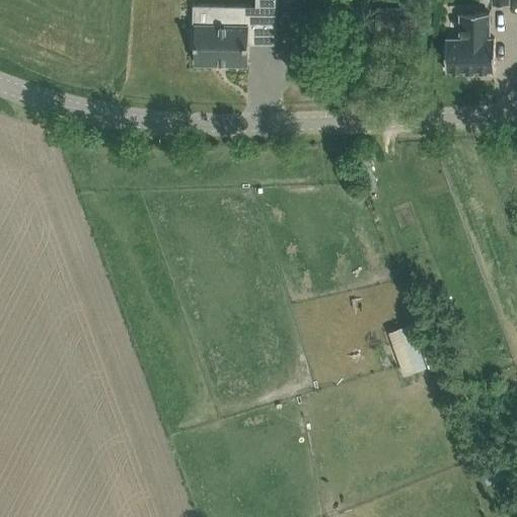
[(194,66),(246,67),(246,47),(274,47),(274,0),(255,0),(255,9),(208,8),(207,27),(196,27),(195,27),(194,32),(190,32),(190,51),(194,51),(194,66)]
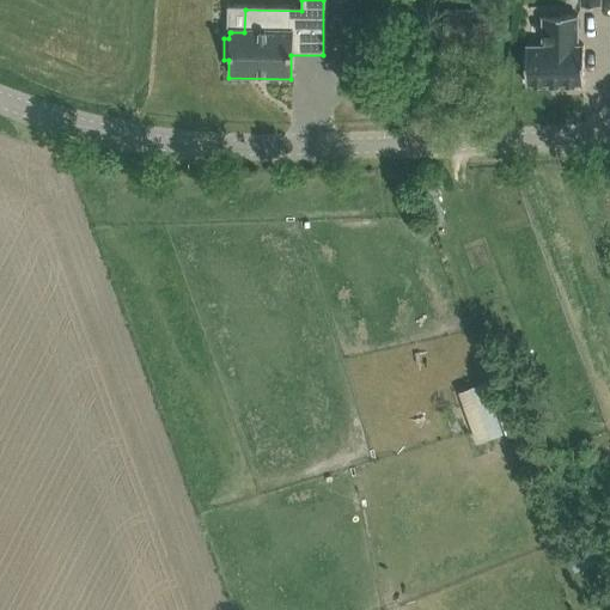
[(443,14),(441,49),(470,50),(471,16),(443,14)]
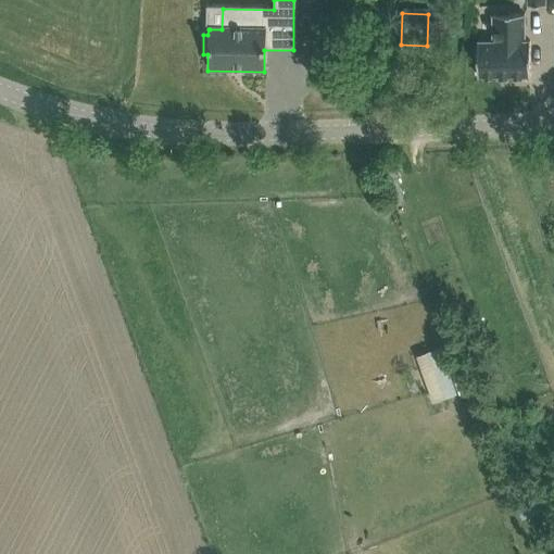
[(524,43),(524,16),(491,16),(491,43),(476,43),(476,78),(528,78),(528,42),(524,43)]
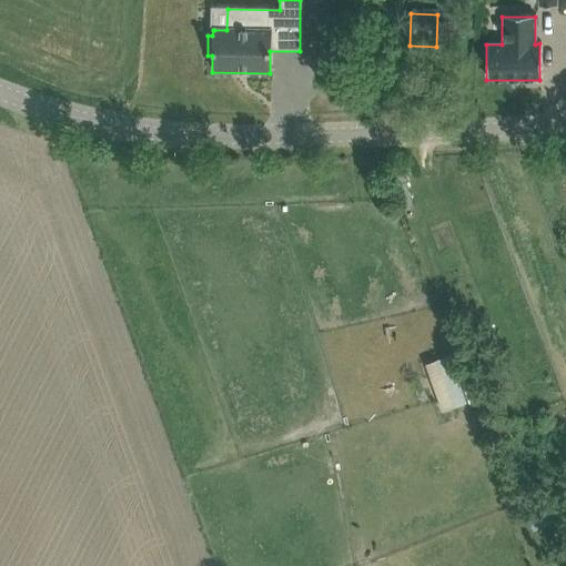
[(426,357),(445,408),(464,402),(445,350),(426,357)]
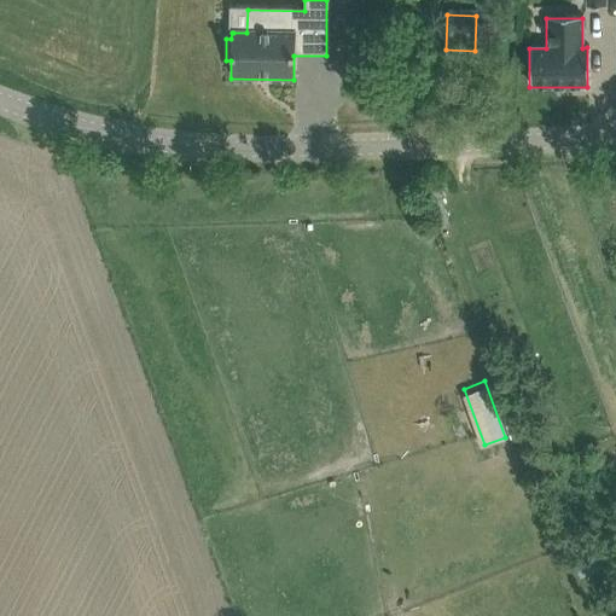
[(490,387),(499,416),(507,413),(499,384),(490,387)]
